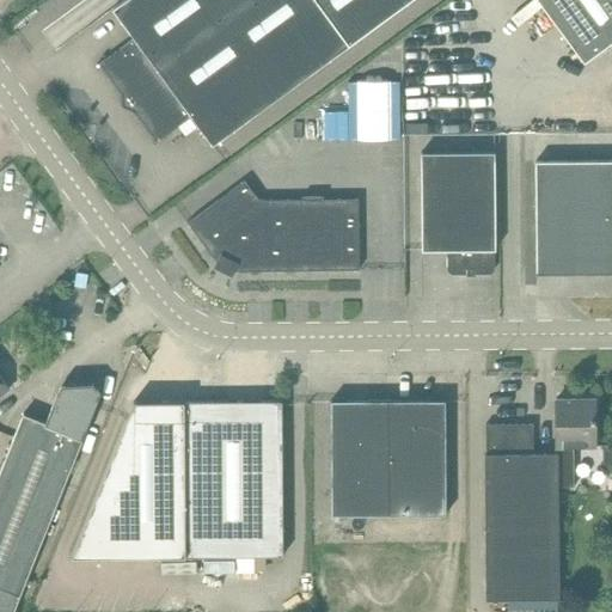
[(134,38),(99,65),(99,66),(102,63),(124,95),(126,104),(135,109),(158,140),(155,141),(157,142),(191,117),(213,146),(349,47),(410,0),(126,0),(112,10),(134,38)]
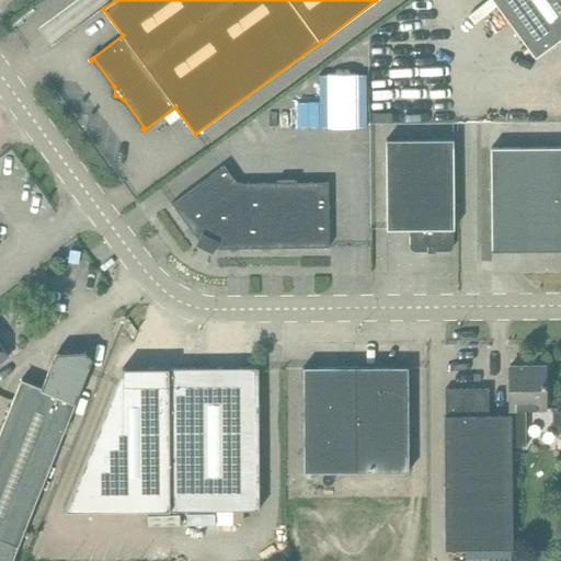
[(560,0),(491,0),(537,60),(560,42),(560,0)]
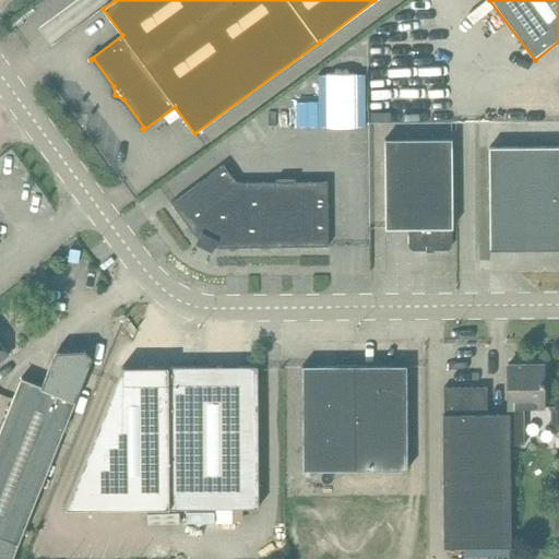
[(408,246),(447,250),(451,228),(452,228),(452,140),(384,140),(384,229),(408,229),(408,246)]
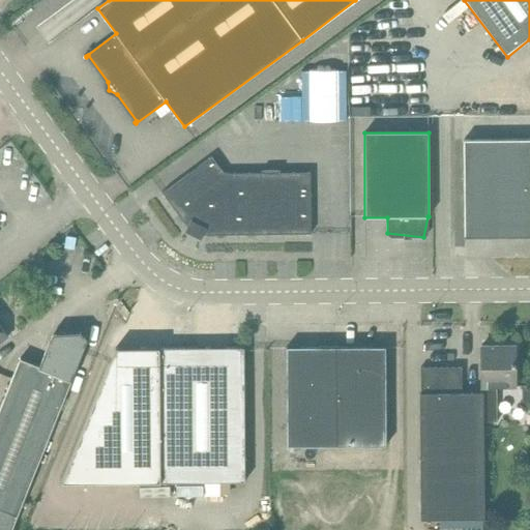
[(529,139),(464,140),(464,216),(465,237),(529,236),(529,139)]
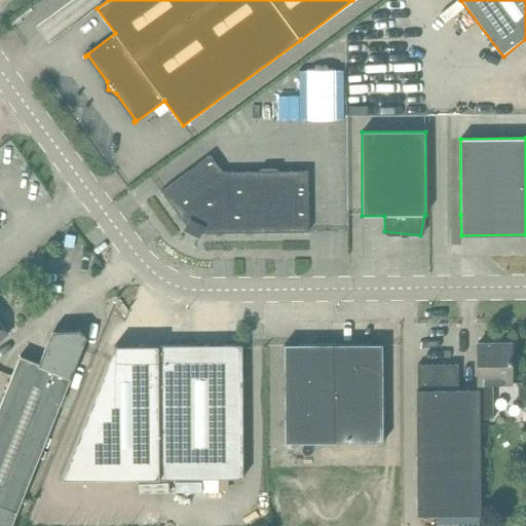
[(184,230),(199,237),(201,233),(308,232),(307,172),(222,173),(210,155),(161,192),(186,225),(184,230)]
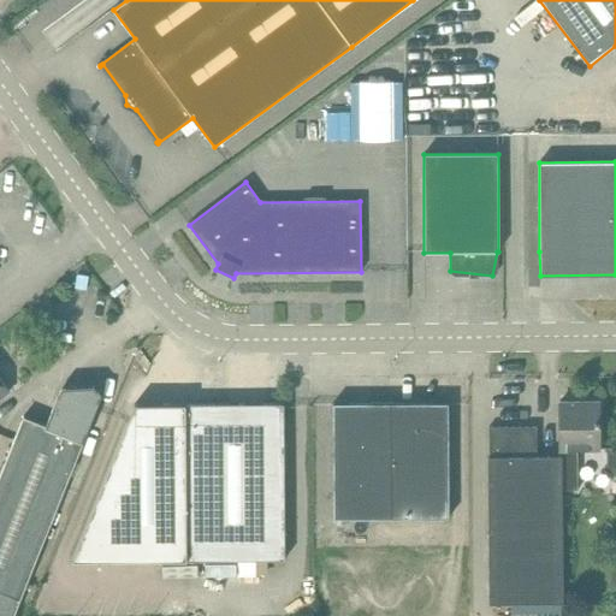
[(0,475),(0,615),(12,615),(19,599),(21,599),(101,396),(98,391),(59,392),(46,426),(23,418),(15,439),(0,475)]
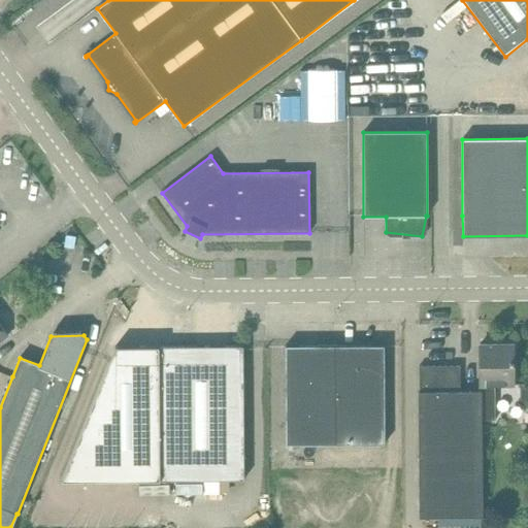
[(480,392),(460,392),(460,366),(419,366),(419,392),(418,392),(418,413),(419,518),(483,517),(482,421),(495,420),(495,386),(513,386),(513,344),(480,344),(480,392)]
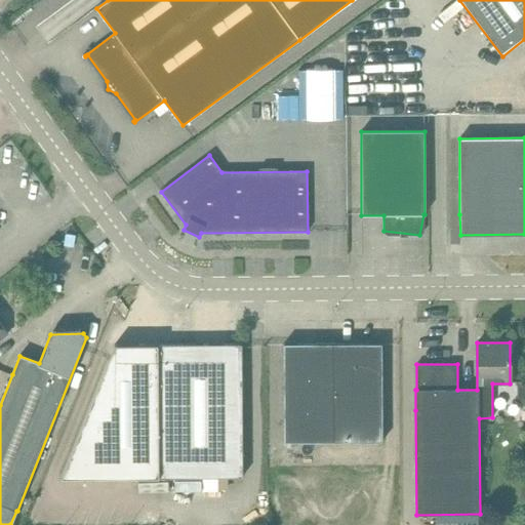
[(333,442),(332,344),(283,345),(284,443),(333,442)]
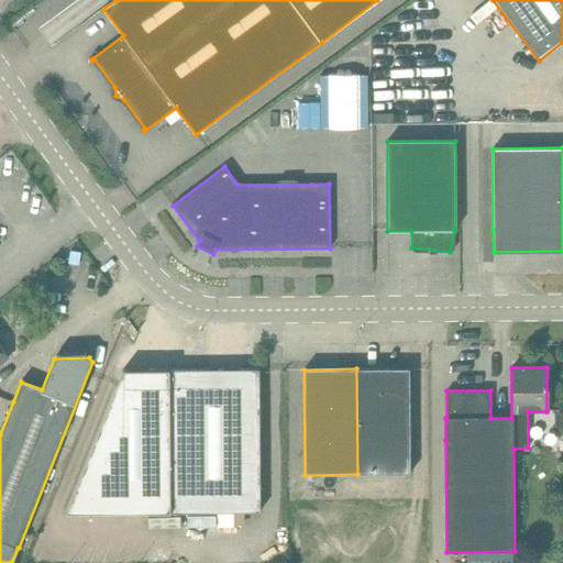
[(409,368),(356,368),(357,474),(410,474),(409,368)]
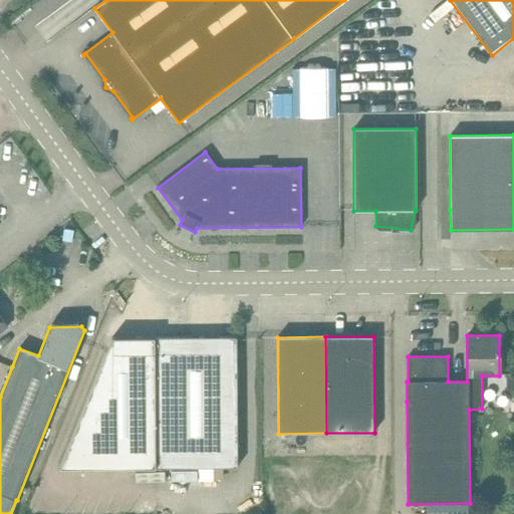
[(111,337),(59,468),(156,468),(176,468),(237,467),(237,357),(236,337),(155,337),(111,337)]
